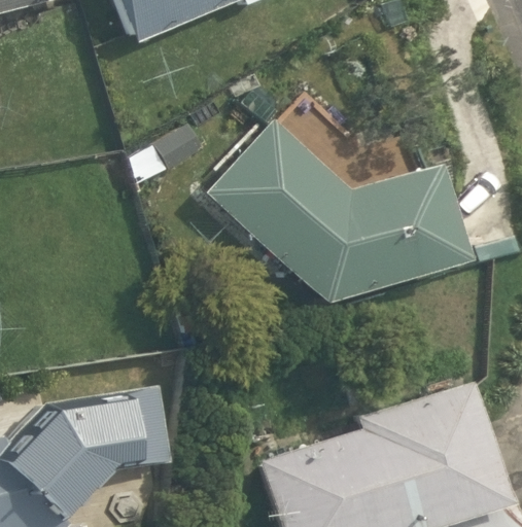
[(0,0),(0,15),(63,0),(0,0)]
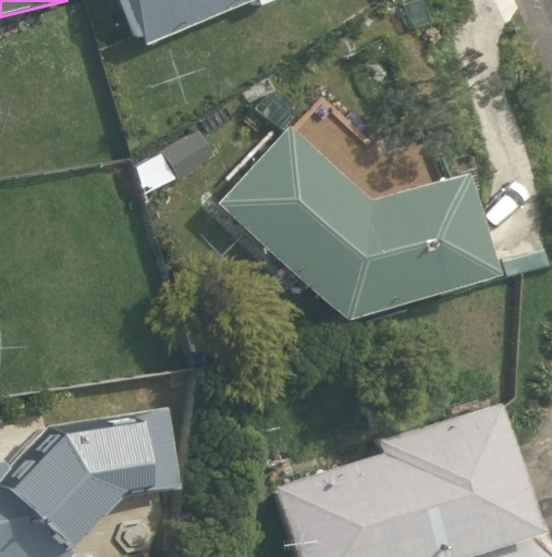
[(127,0),(148,47),(257,0),(260,0),(264,5),(277,0),(127,0)]
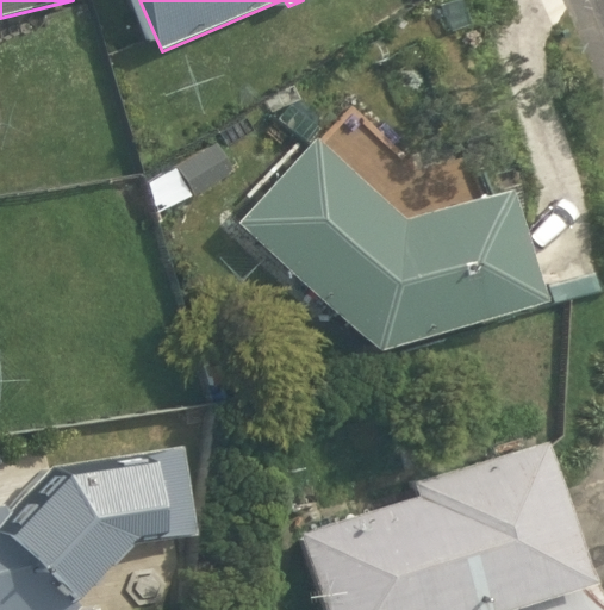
[(508,190),(410,219),(319,139),(240,224),(380,352),(541,300),(508,190)]
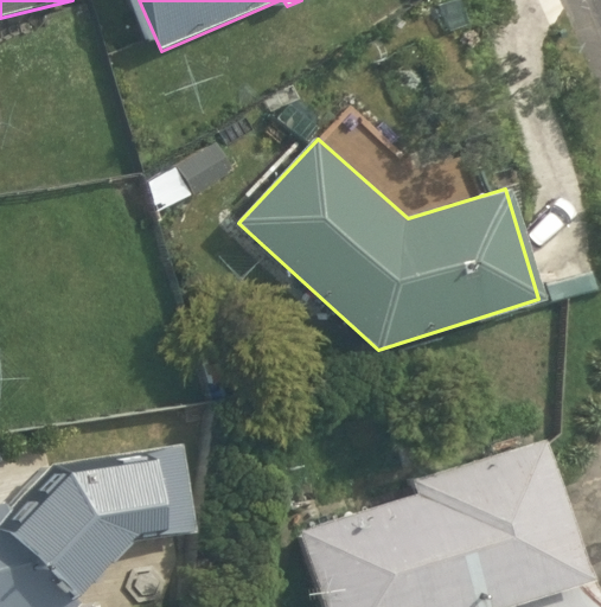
[(415,494),(300,531),(325,606),(600,606),(600,586),(564,481),(556,484),(541,439),(410,479),(415,494)]
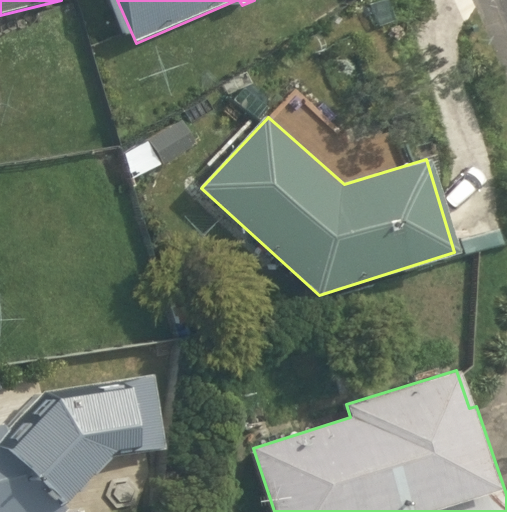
[(10,423),(0,426),(0,511),(60,511),(64,503),(109,458),(167,449),(157,375),(45,392),(11,429),(10,423)]
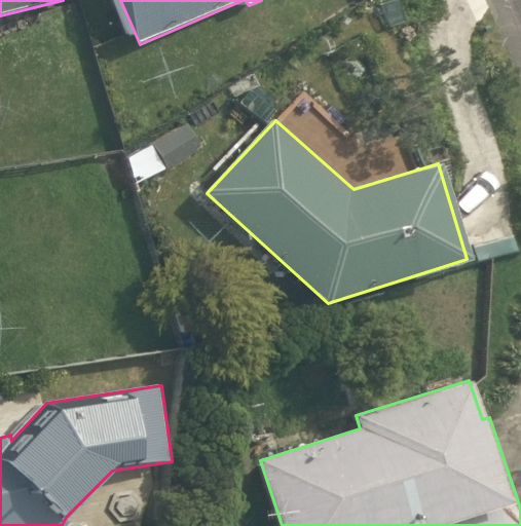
All buildings are outlined.
